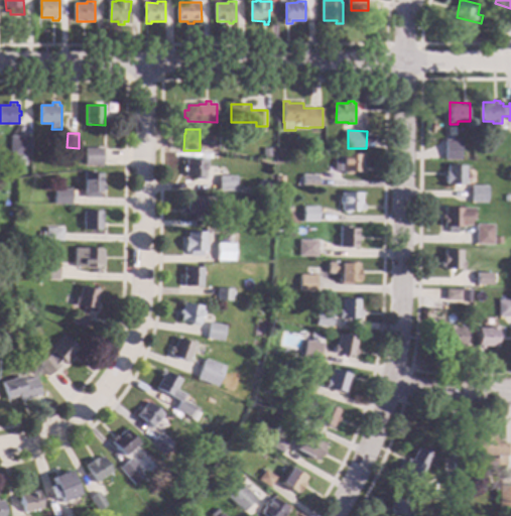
[(33,155),(12,155),(12,136),(33,136),(33,155)]
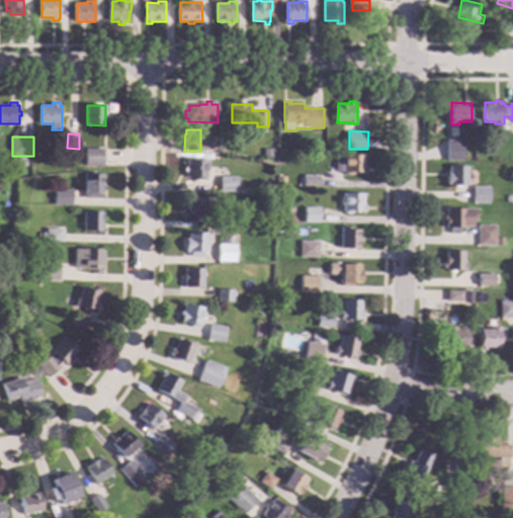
[(465,160),(449,160),(450,147),(465,147),(465,160)]
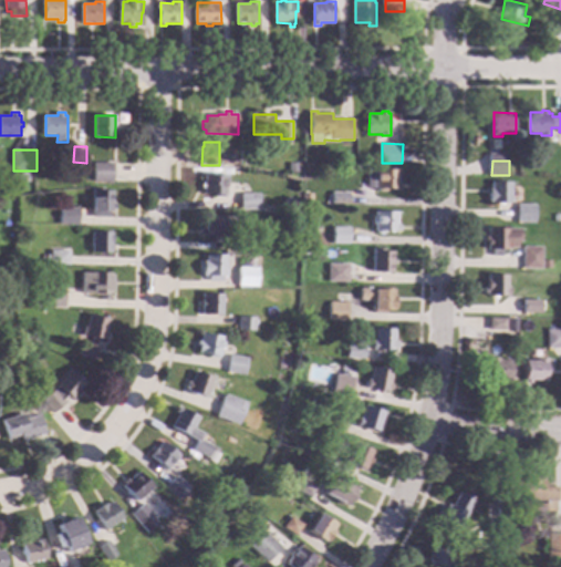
[(117,182),(96,182),(96,162),(117,163),(117,182)]
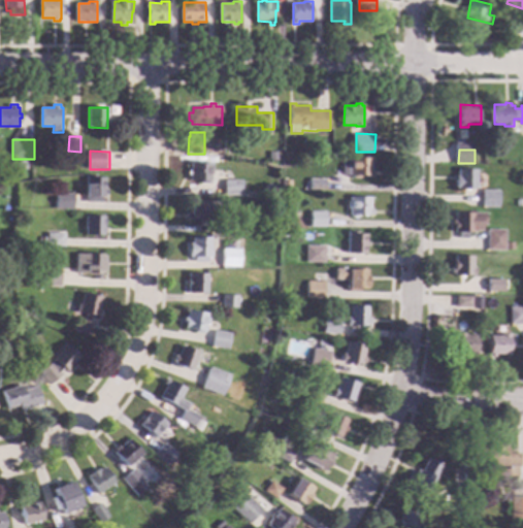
[(281,160),(271,160),(272,151),(281,152),(281,160)]
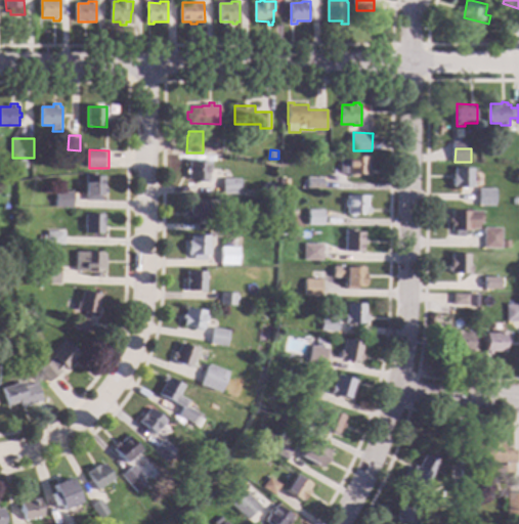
[(371,169),(374,169),(373,175),(359,175),(359,177),(351,177),(351,174),(342,174),(343,163),(350,164),(351,156),(371,157),(371,169)]
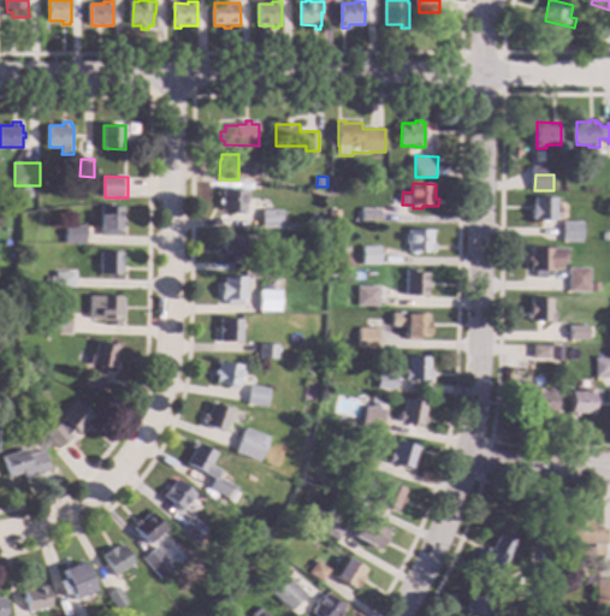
[(248,190),(248,211),(247,211),(247,214),(232,213),(232,211),(223,211),(224,189),(248,190)]
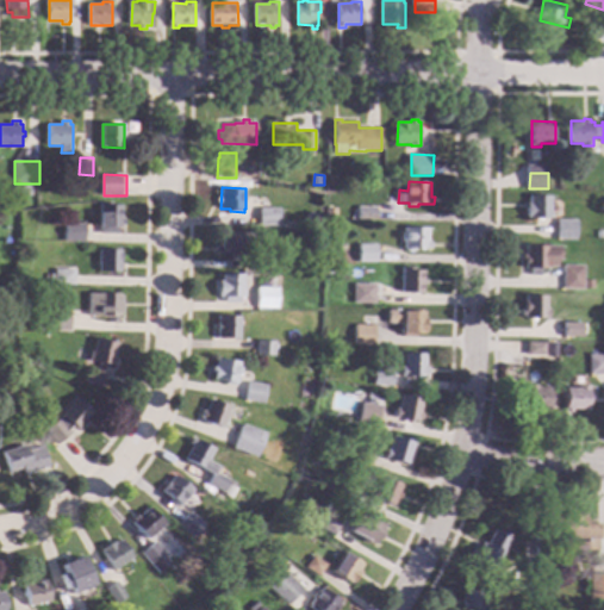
[(553,213),(555,213),(554,218),(545,218),(545,222),(540,222),(540,218),(530,218),(530,203),(531,203),(531,195),(553,195),(553,213)]
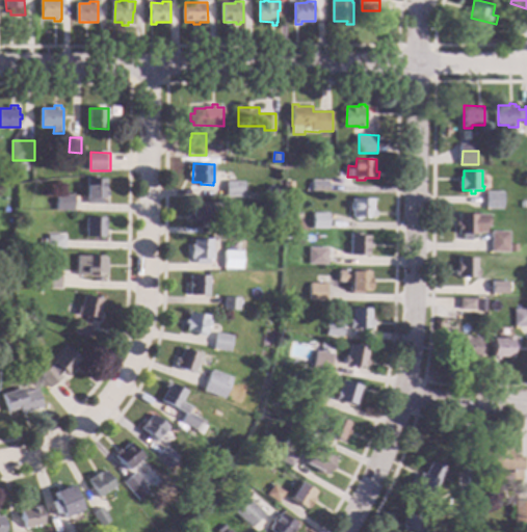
[(102,178),(108,178),(108,190),(111,190),(111,196),(107,196),(107,198),(105,198),(104,205),(88,204),(88,176),(102,176),(102,178)]
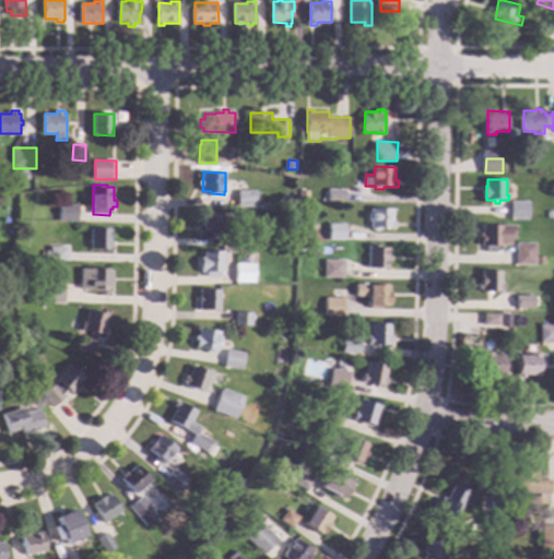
[(259,207),(239,206),(239,189),(259,189),(259,207)]
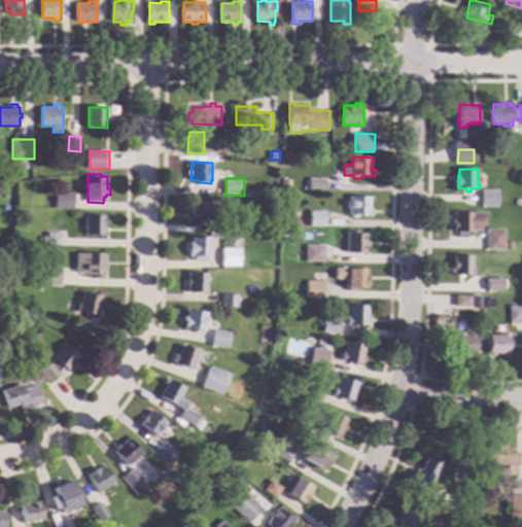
[(327,179),(327,189),(312,189),(311,178),(327,179)]
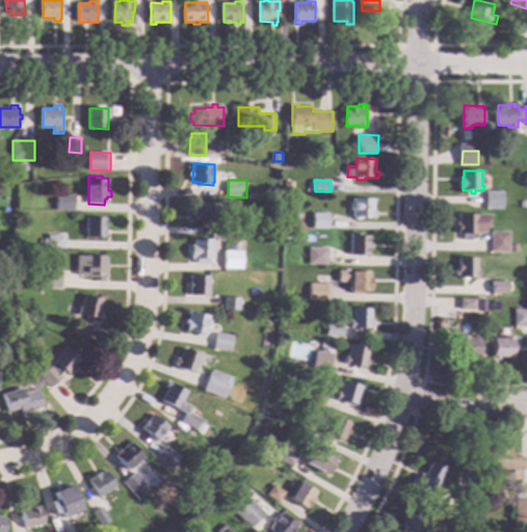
[(282,194),(272,194),(272,185),(282,186),(282,194)]
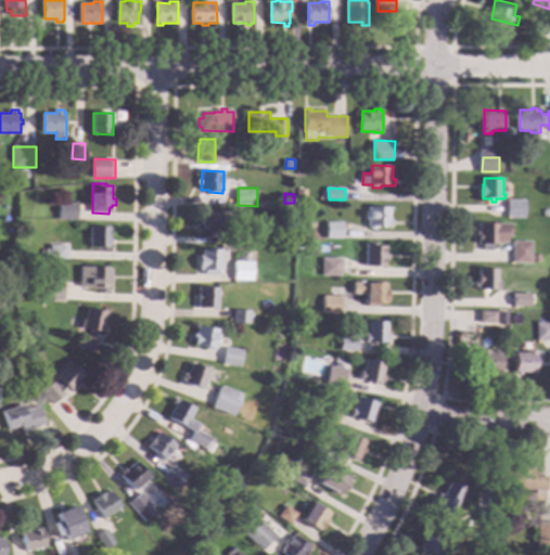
[(527,218),(510,218),(510,199),(528,199),(527,218)]
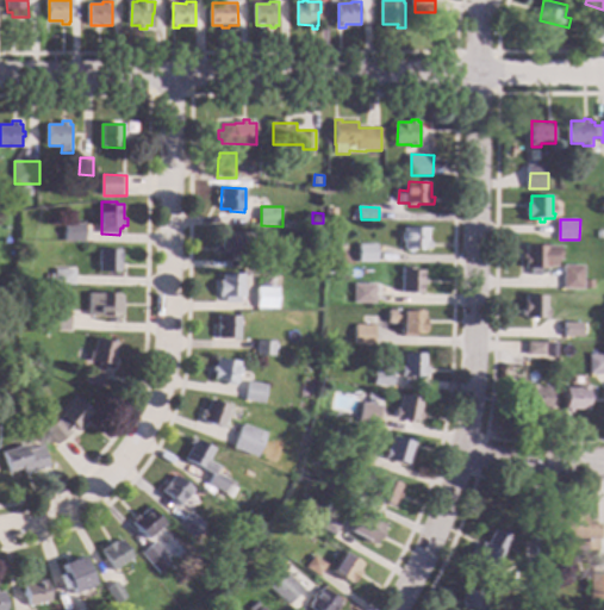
[(88,241),(68,241),(68,223),(88,223),(88,241)]
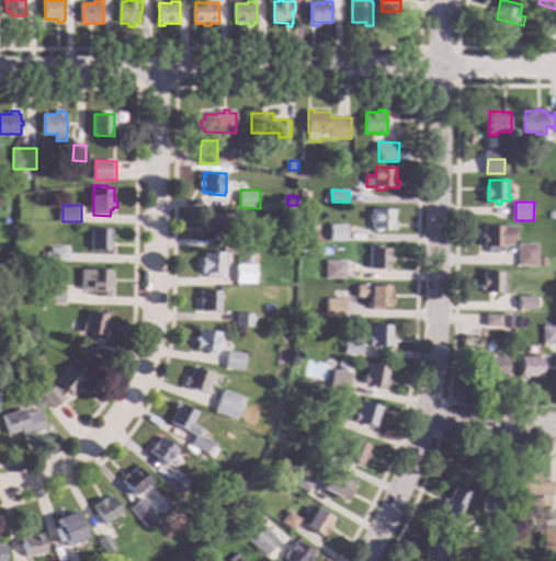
[(397,221),(399,222),(399,228),(385,228),(385,231),(376,230),(376,228),(373,228),(374,209),(397,209),(397,221)]
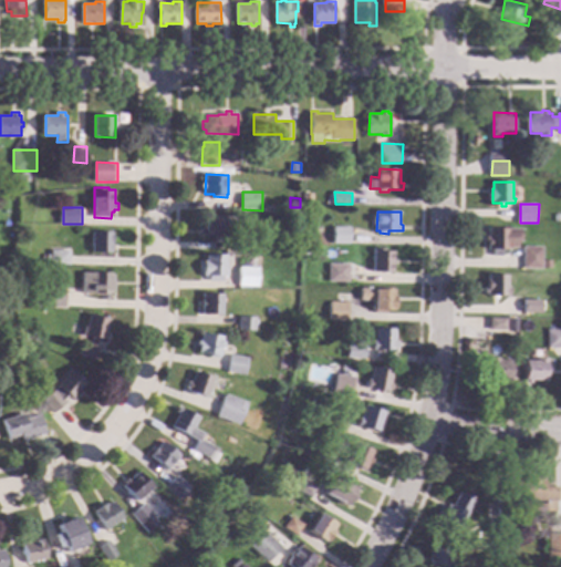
[(228,238),(216,237),(216,236),(201,235),(201,228),(205,228),(205,215),(228,216),(228,238)]
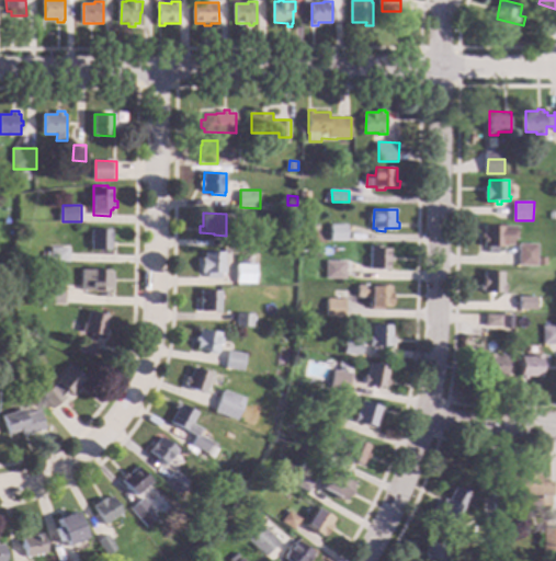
[(349,240),(332,240),(332,225),(348,225),(349,240)]
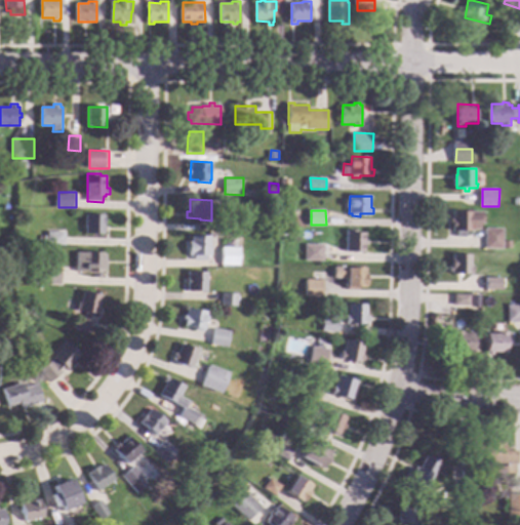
[(485,211),(485,224),(482,224),(482,230),(475,230),(475,231),(468,231),(468,237),(460,237),(460,231),(454,231),(454,226),(452,226),(454,210),(485,211)]
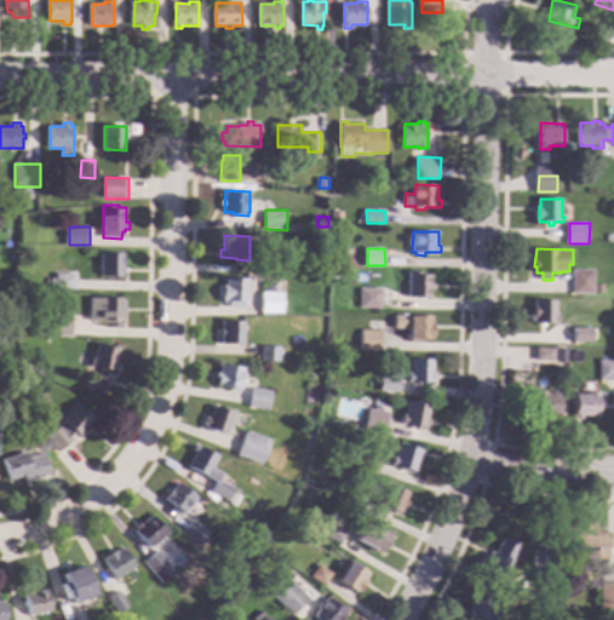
[(125,268),(127,267),(127,274),(125,274),(125,276),(119,276),(119,279),(113,279),(113,276),(103,276),(103,253),(125,253),(125,268)]
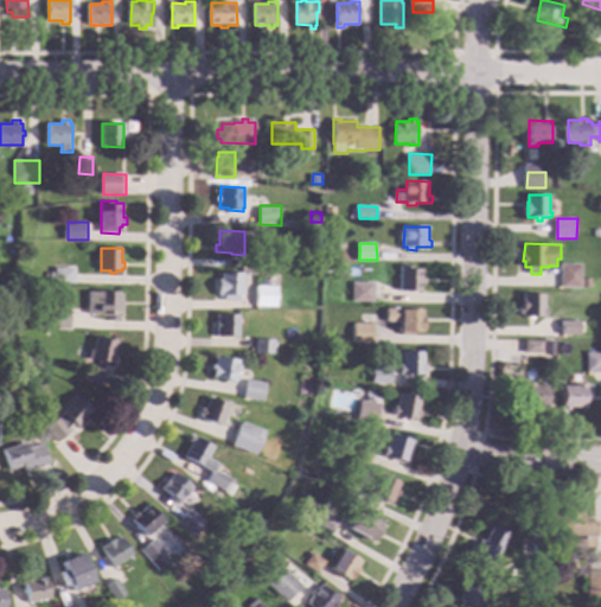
[(274,255),(273,268),(251,267),(251,254),(274,255)]
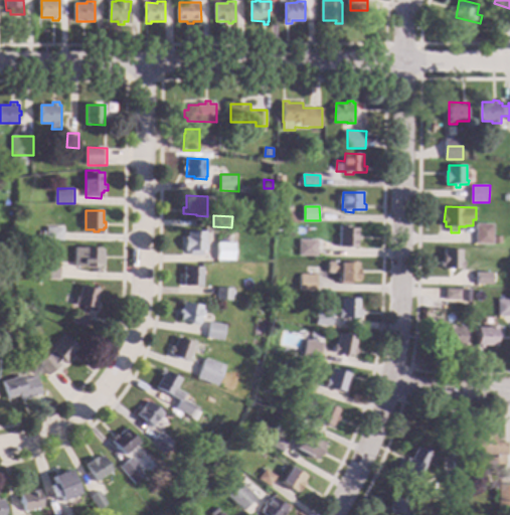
[(494,243),(477,243),(478,223),(495,223),(494,243)]
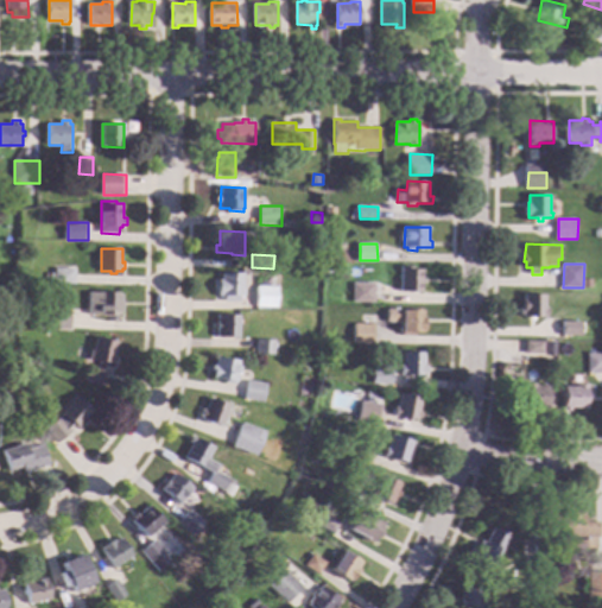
[(77,283),(57,283),(57,267),(77,267),(77,283)]
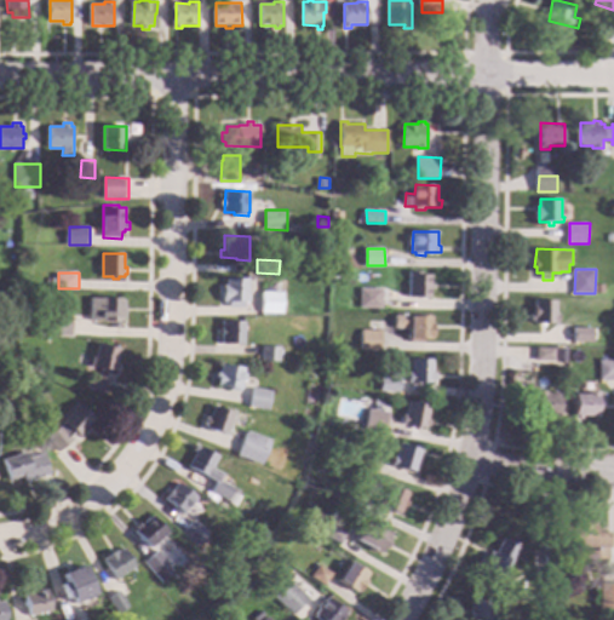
[(423,274),(432,274),(432,282),(436,282),(436,290),(432,290),(432,298),(411,297),(411,273),(423,273),(423,274)]
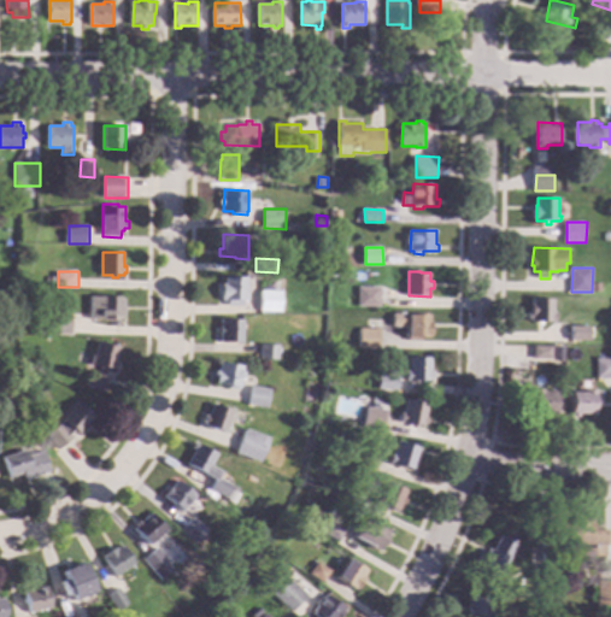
[(248,295),(251,295),(251,300),(246,300),(245,306),(228,306),(228,300),(224,300),(224,283),(227,283),(227,277),(248,277),(248,295)]
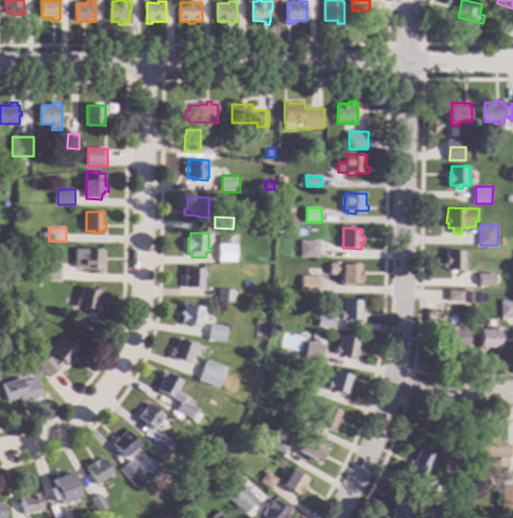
[(322,241),(321,258),(303,257),(304,240),(322,241)]
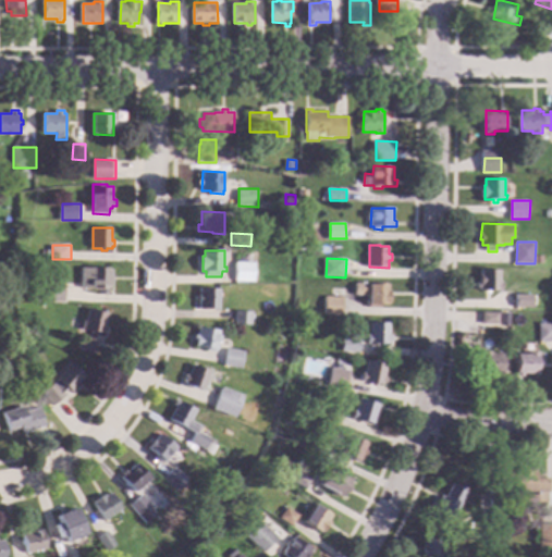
[(256,262),(255,282),(236,281),(237,261),(256,262)]
